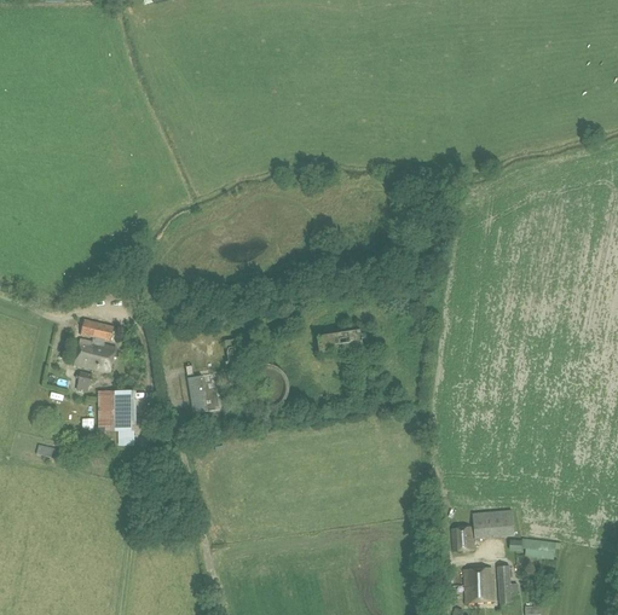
[(113,325),(84,318),(81,330),(109,337),(113,325)]
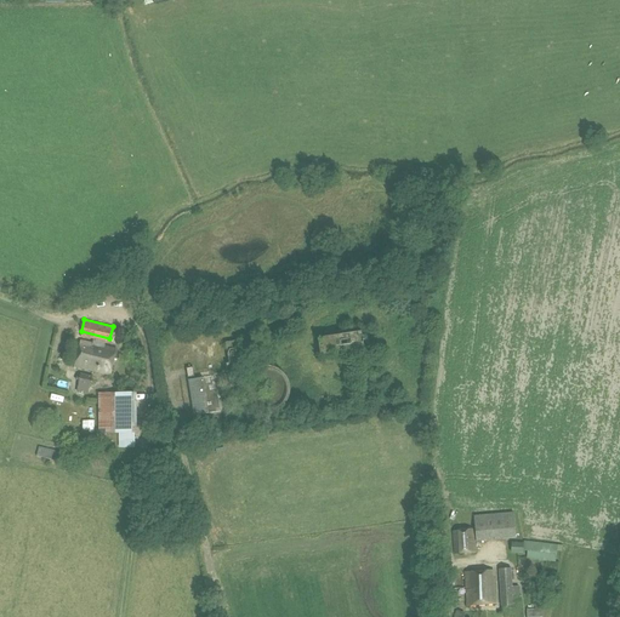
[(360,329),(317,335),(319,352),(350,347),(352,355),(365,354),(363,341),(367,341),(365,331),(360,332),(360,329)]
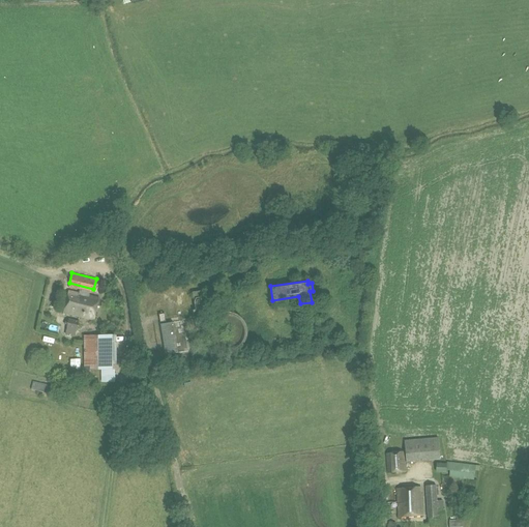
[(93,317),(98,295),(68,288),(62,310),(93,317)]
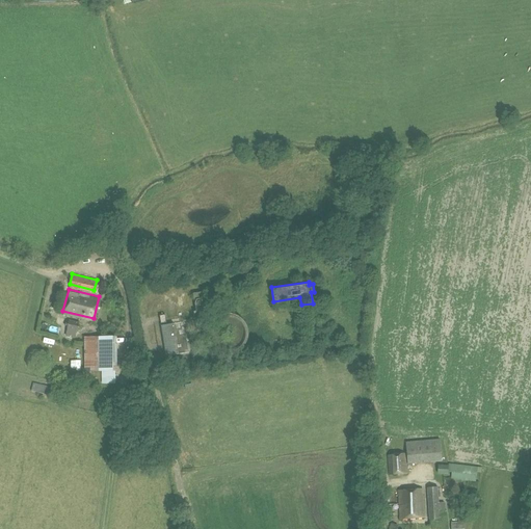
[(204,309),(203,298),(207,298),(206,289),(192,291),(195,310),(204,309)]
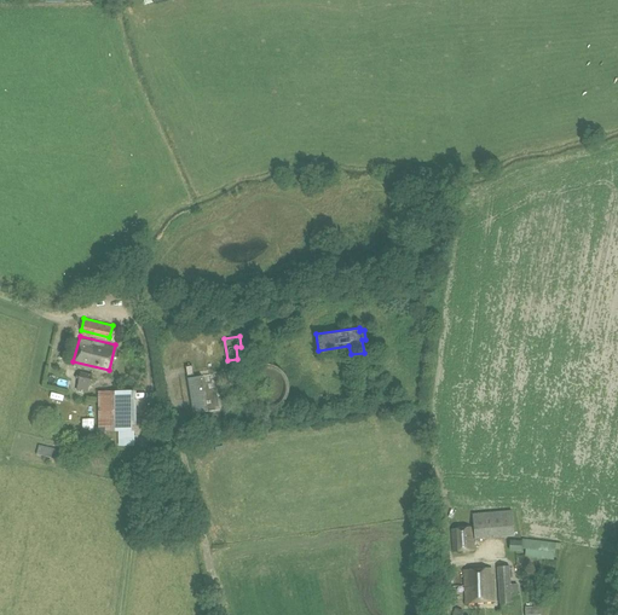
[(241,378),(241,379),(243,392),(241,393),(242,394),(242,395),(243,396),(243,398),(244,399),(244,400),(246,400),(247,401),(247,402),(248,402),(249,404),(249,405),(250,405),(252,406),(253,406),(254,407),(255,407),(256,408),(258,408),(259,408),(260,408),(261,408),(263,410),(264,410),(265,410),(266,410),(267,408),(269,408),(270,408),(271,408),(272,408),(272,407),(273,407),(275,406),(276,406),(277,405),(278,405),(278,404),(279,404),(281,402),(282,401),(283,400),(283,399),(284,398),(286,396),(286,395),(287,394),(287,393),(287,392),(287,390),(288,389),(288,388),(288,387),(288,386),(288,384),(288,383),(288,382),(287,381),(287,379),(287,378),(287,377),(286,376),(286,375),(284,373),(284,372),(283,372),(283,371),(282,370),(282,369),(281,369),(279,367),(278,366),(277,365),(276,365),(275,364),(273,364),(272,363),(271,363),(270,363),(269,361),(267,361),(266,361),(265,361),(264,361),(263,361),(261,361),(260,361),(259,363),(258,363),(256,363),(255,363),(254,364),(253,364),(252,365),(250,366),(249,366),(248,367),(247,369),(246,370),(246,371),(244,371),(244,372),(243,373),(243,375),(242,376),(242,377),(241,378)]
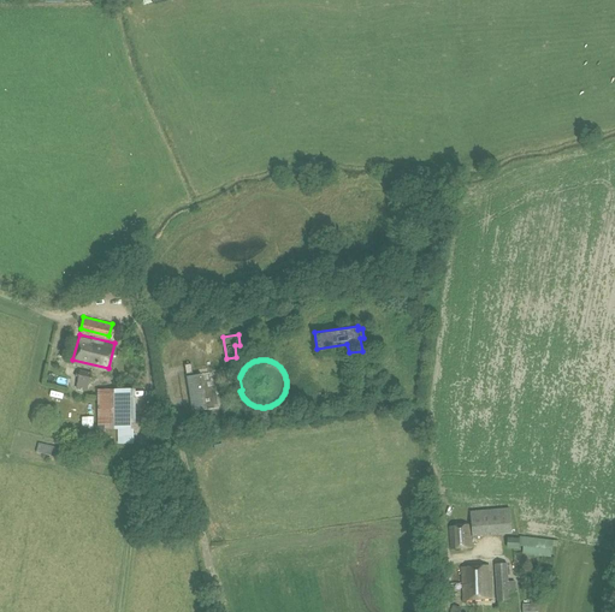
[(94,391),(98,375),(90,374),(89,382),(86,381),(86,380),(88,380),(90,369),(78,367),(76,378),(78,378),(78,380),(75,379),(72,386),(94,391)]
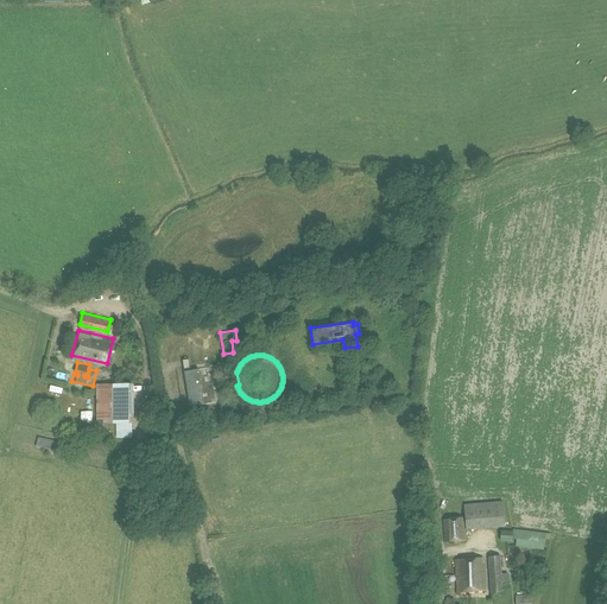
[(208,364),(183,368),(189,404),(214,399),(208,364)]
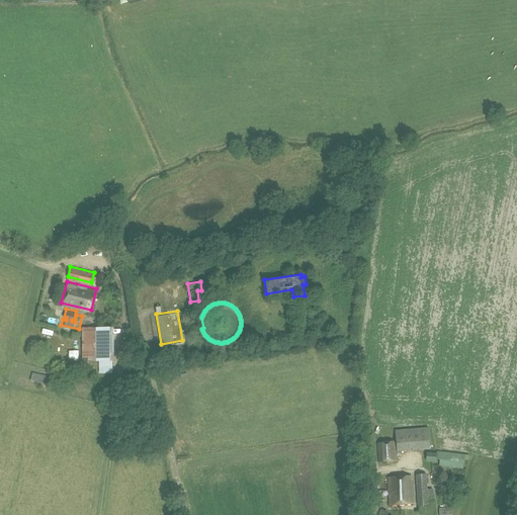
[(98,358),(111,358),(112,358),(112,326),(101,326),(82,326),(82,353),(82,358),(98,358)]
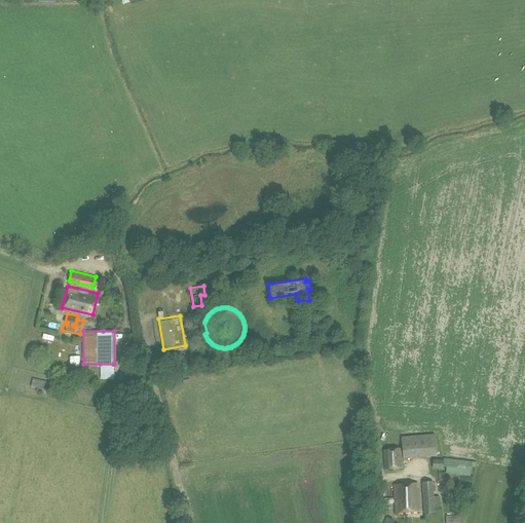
[(50,380),(32,376),(30,383),(48,388),(50,380)]
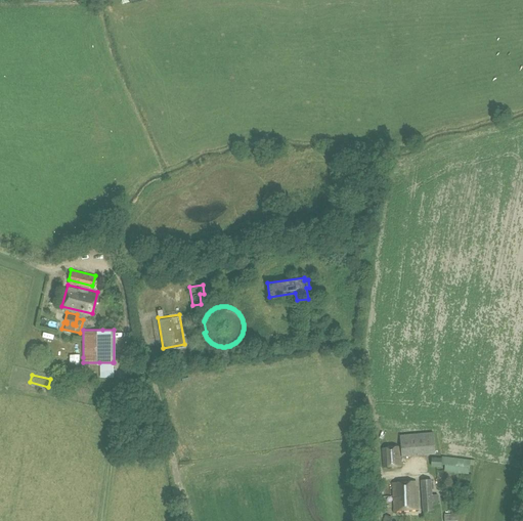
[(432,430),(399,432),(401,452),(434,450),(432,430)]
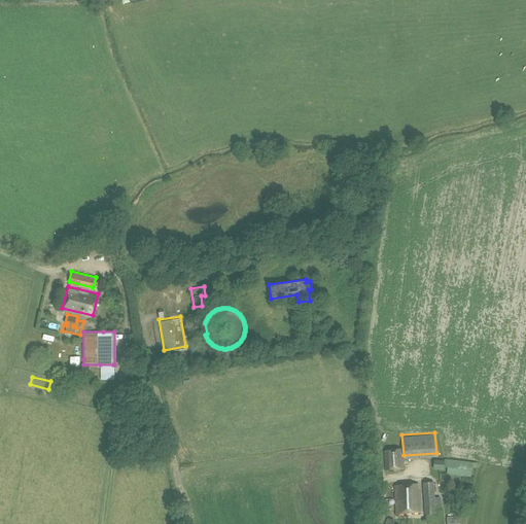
[(400,447),(383,448),(385,467),(401,465),(400,447)]
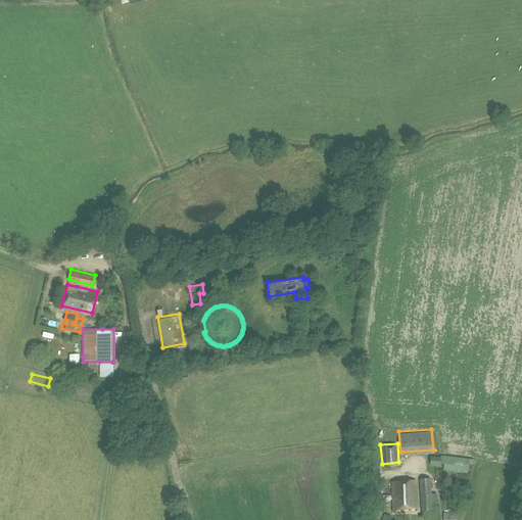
[(438,461),(444,462),(443,467),(466,470),(468,456),(439,453),(438,461)]
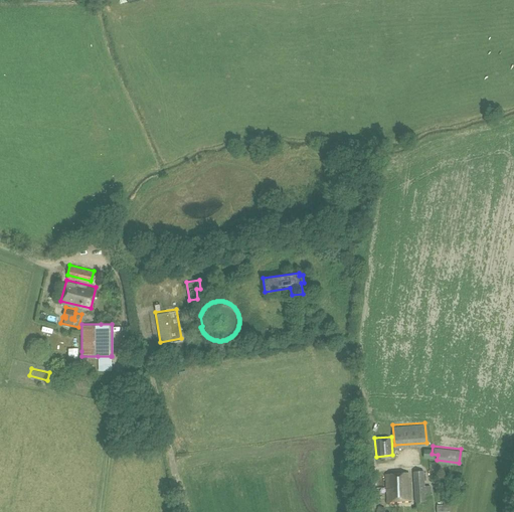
[(429,484),(423,484),(422,469),(412,470),(414,500),(424,499),(423,491),(429,491),(429,484)]
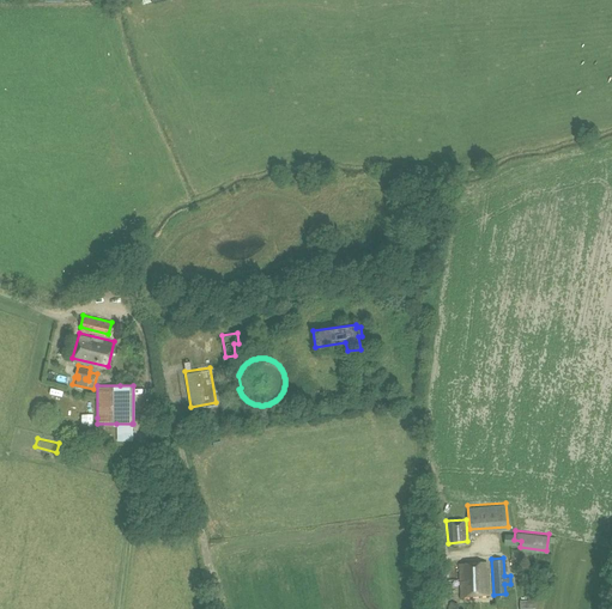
[(488,592),(485,559),(459,561),(461,594),(488,592)]
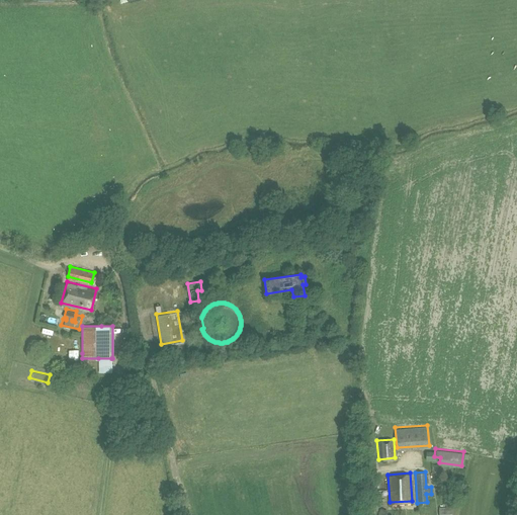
[(438,506),(438,514),(450,513),(450,505),(438,506)]
